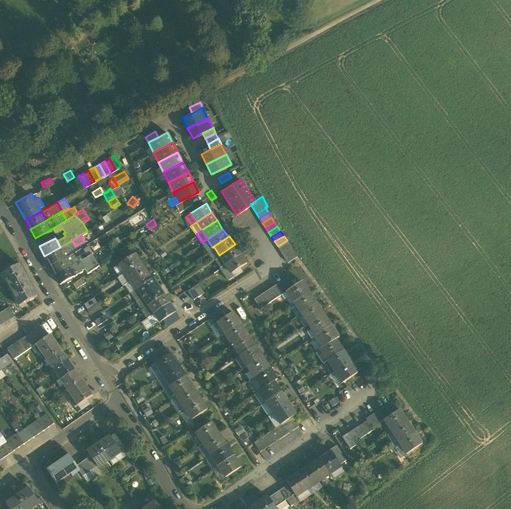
[(212,247),(207,239),(201,243),(207,251),(212,247)]
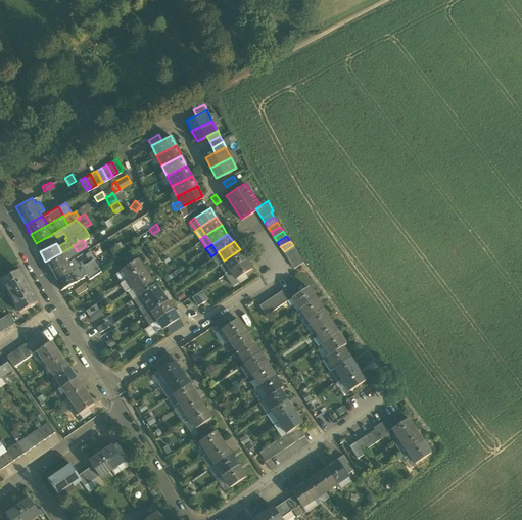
[(67,253),(68,255),(77,251),(74,245),(61,252),(63,255),(67,253)]
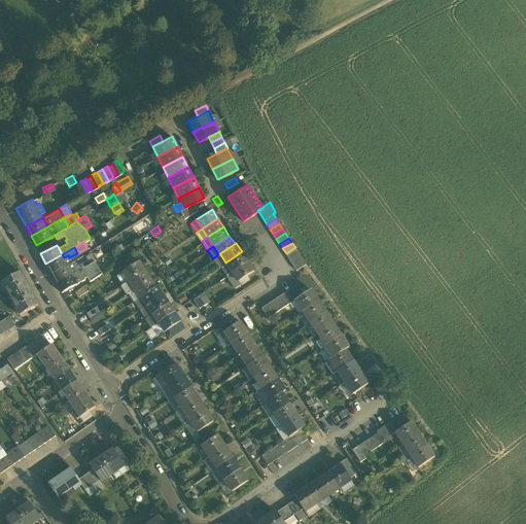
[(299,252),(295,247),(286,253),(289,258),(299,252)]
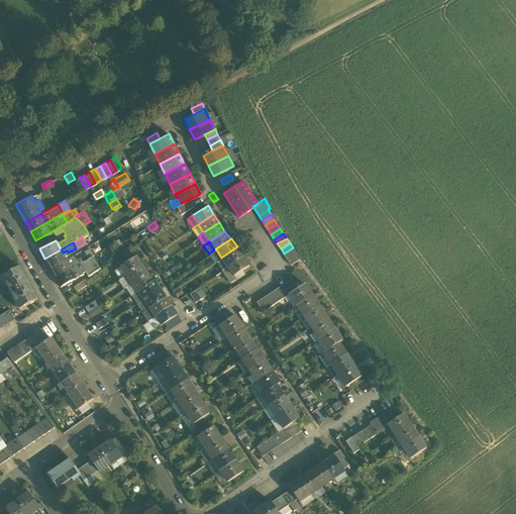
[(83,249),(86,253),(88,258),(92,254),(93,253),(89,246),(83,249)]
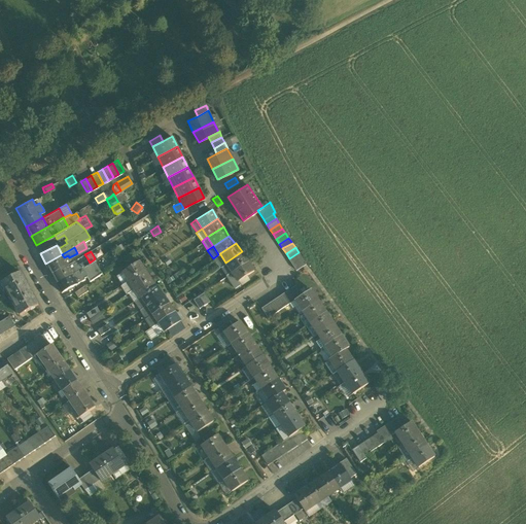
[(226,274),(232,271),(247,260),(242,251),(225,263),(220,266),(226,274)]
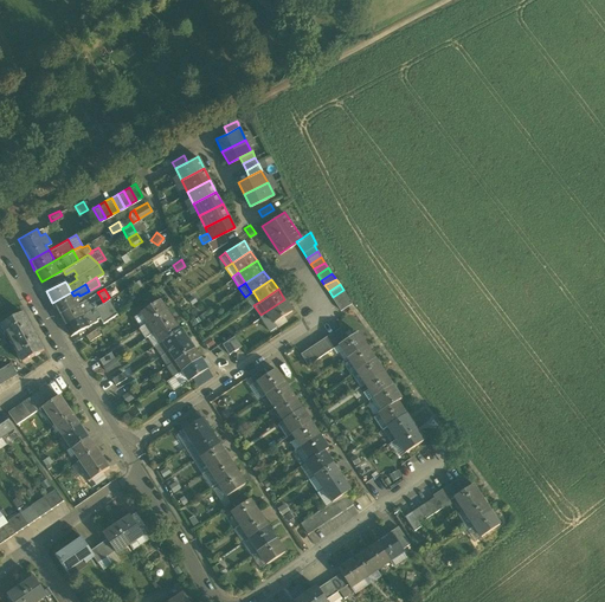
[(347,296),(343,290),(333,297),(336,303),(347,296)]
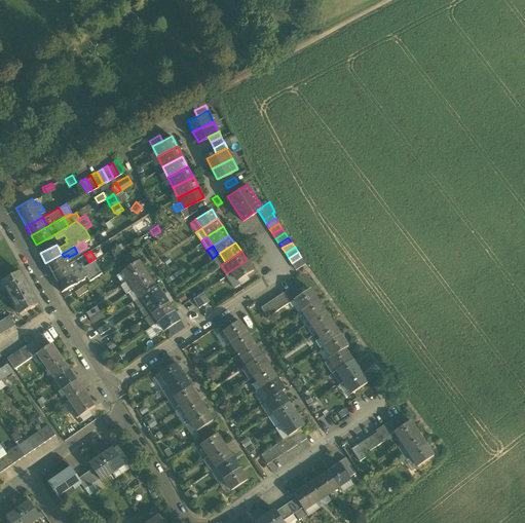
[(45,263),(50,271),(67,263),(71,260),(69,257),(68,255),(64,257),(62,254),(45,263)]
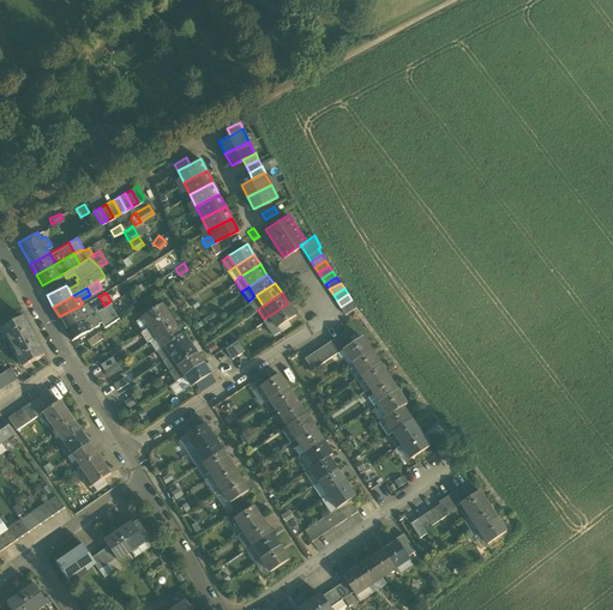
[(254,296),(248,301),(254,310),(257,309),(263,306),(257,296),(254,296)]
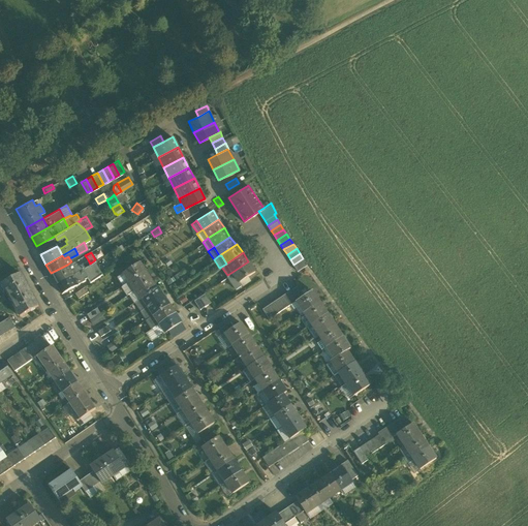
[(306,264),(303,258),(293,265),(297,270),(306,264)]
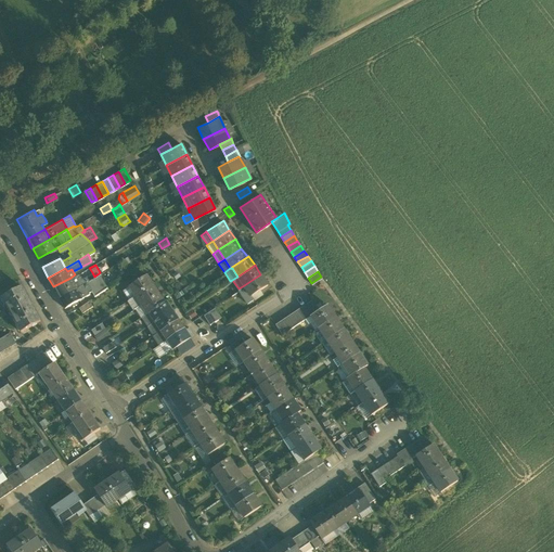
[(75,274),(71,278),(76,287),(87,281),(94,277),(92,272),(80,279),(77,274),(75,274)]
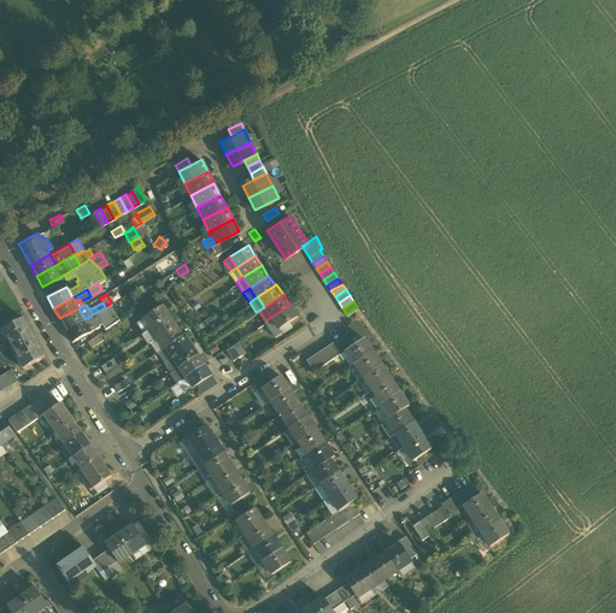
[(105,307),(97,312),(101,322),(100,322),(104,328),(118,318),(110,304),(105,307)]
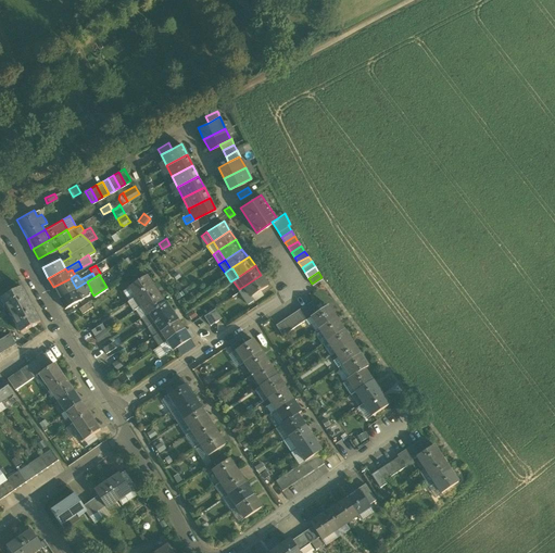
[(128,285),(135,294),(151,284),(146,274),(128,285)]
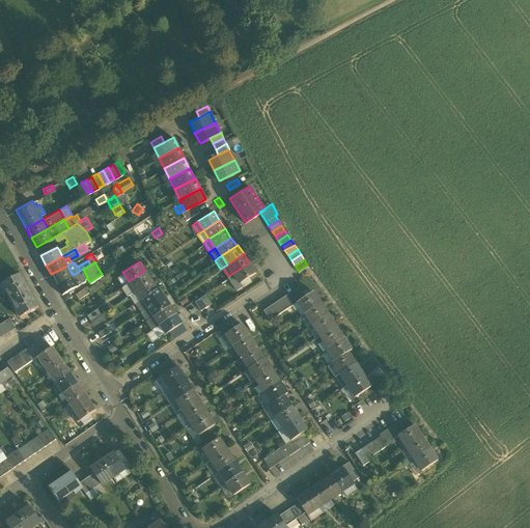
[(255,271),(249,262),(233,273),(239,282),(240,281),(248,276),(255,271)]
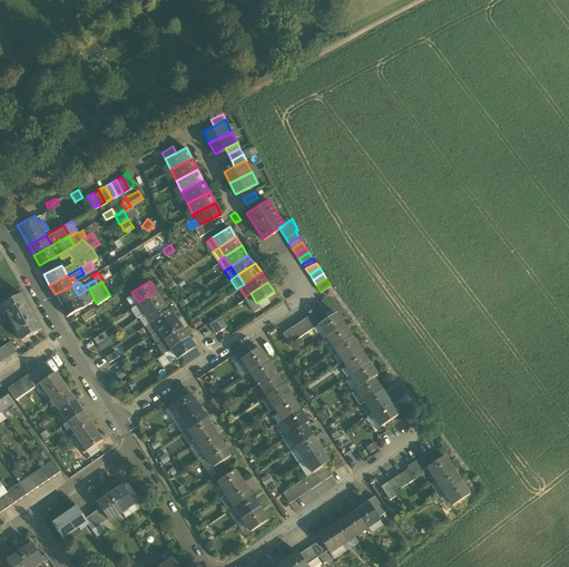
[(60,304),(78,295),(72,285),(55,294),(60,304)]
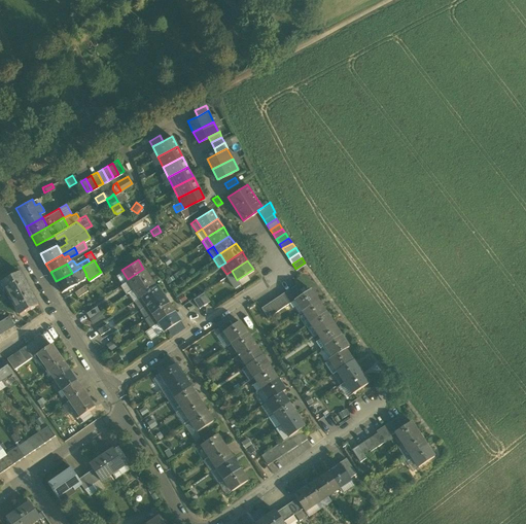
[(83,277),(85,275),(86,275),(82,267),(72,273),(56,281),(61,290),(67,287),(70,285),(77,282),(76,282),(83,278),(83,277)]
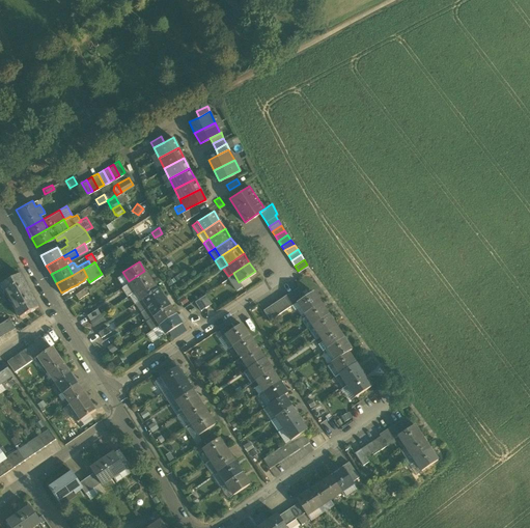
[(150,279),(144,271),(129,281),(134,289),(150,279)]
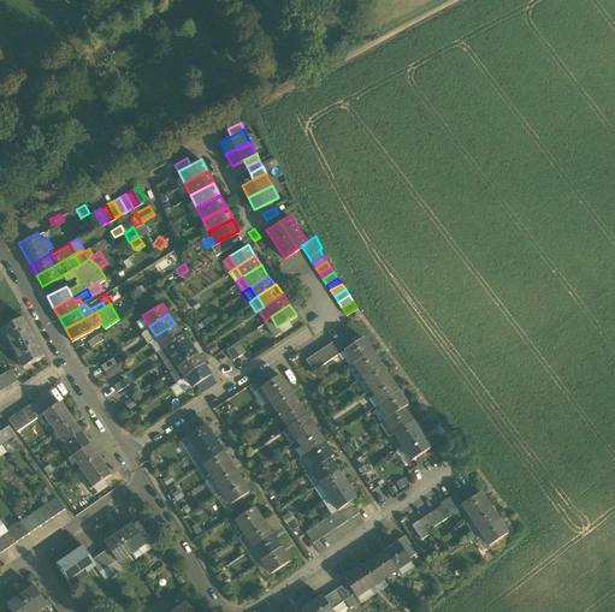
[(22,366),(43,354),(22,315),(0,327),(1,327),(5,334),(17,358),(18,357),(22,366)]
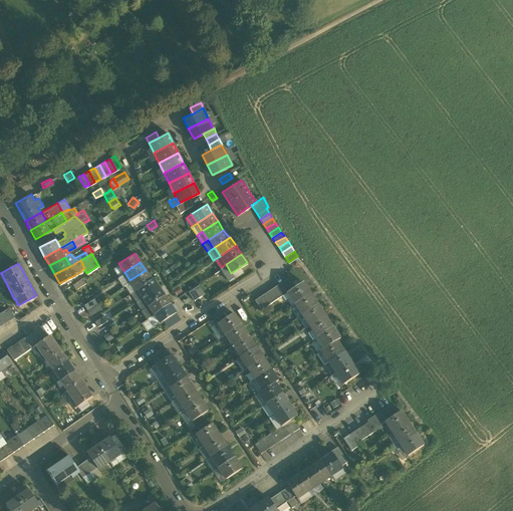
[(113,267),(119,275),(124,272),(118,263),(113,267)]
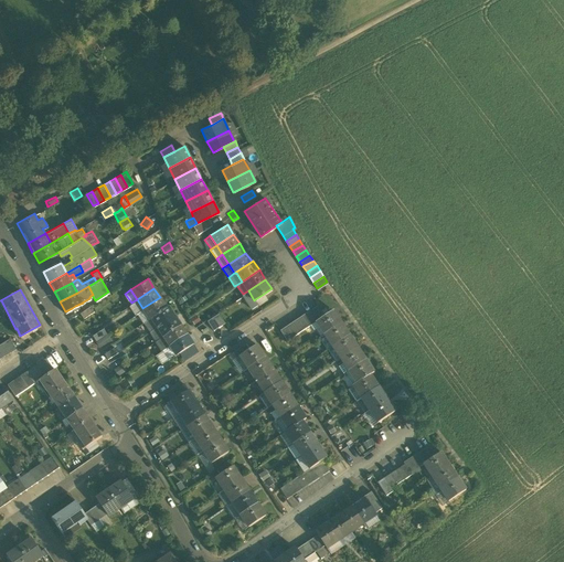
[(254,300),(248,290),(243,294),(251,307),(257,304),(255,299),(254,300)]
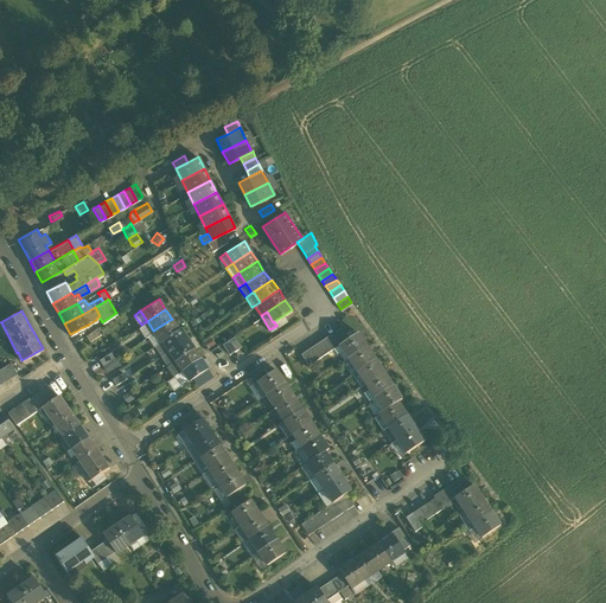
[(274,321),(276,326),(278,327),(288,321),(284,315),(274,321)]
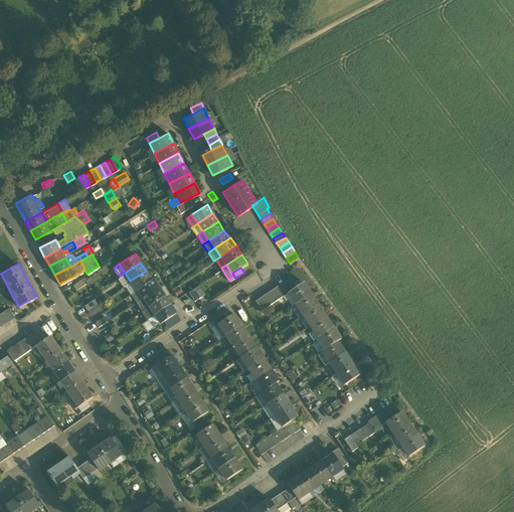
[(151,279),(146,271),(130,281),(136,290),(153,279),(153,278),(151,279)]
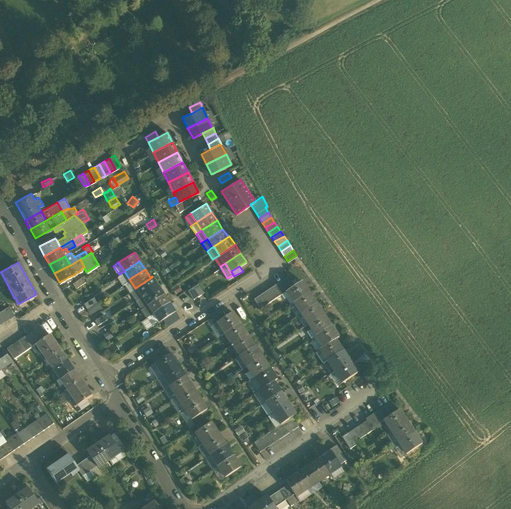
[(122,284),(125,283),(129,279),(124,271),(119,274),(117,276),(122,284)]
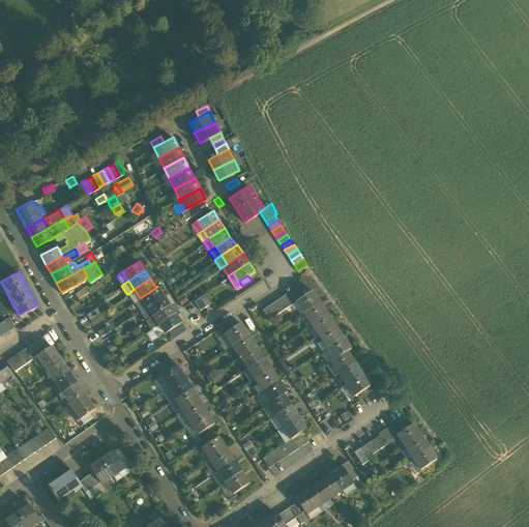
[(296,285),(291,289),(298,298),(303,295),(296,285)]
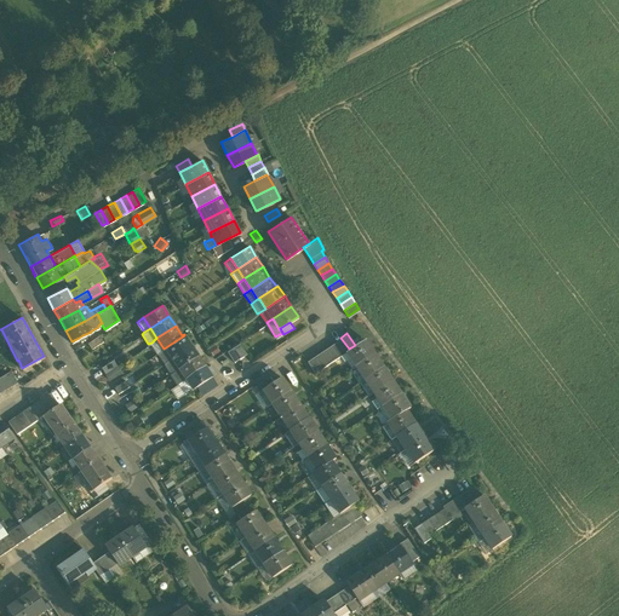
[(87,341),(91,347),(102,340),(98,334),(87,341)]
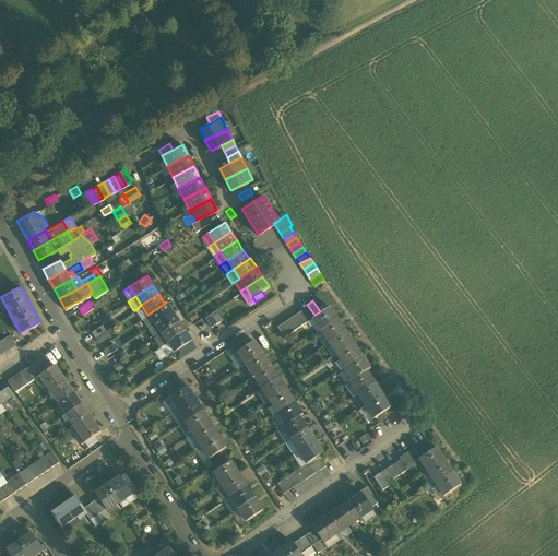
[(171,311),(166,303),(147,315),(150,314),(155,322),(171,311)]
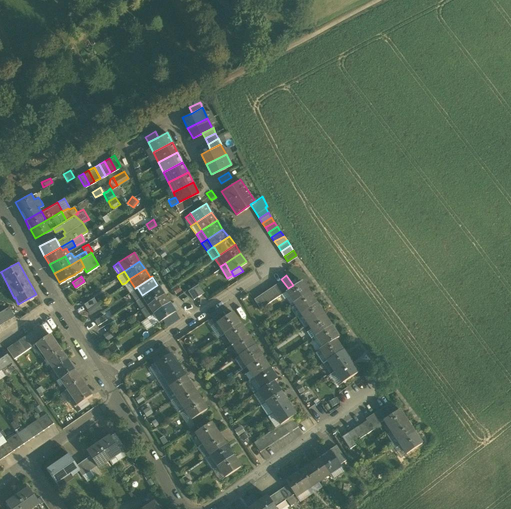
[(135,288),(129,279),(125,283),(130,291),(135,288)]
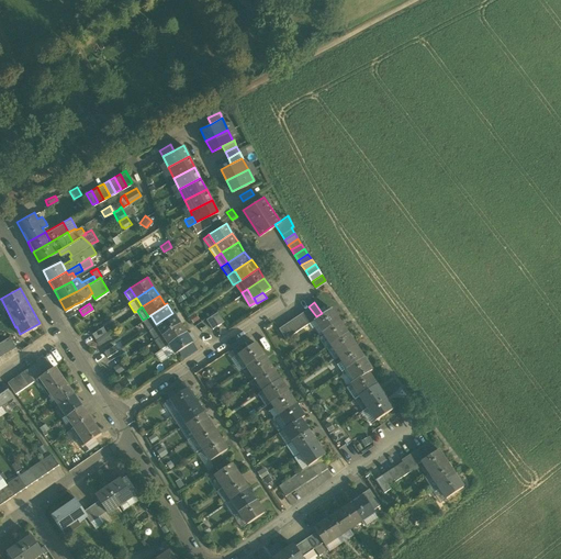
[(313,319),(316,316),(309,306),(304,310),(311,320),(313,319)]
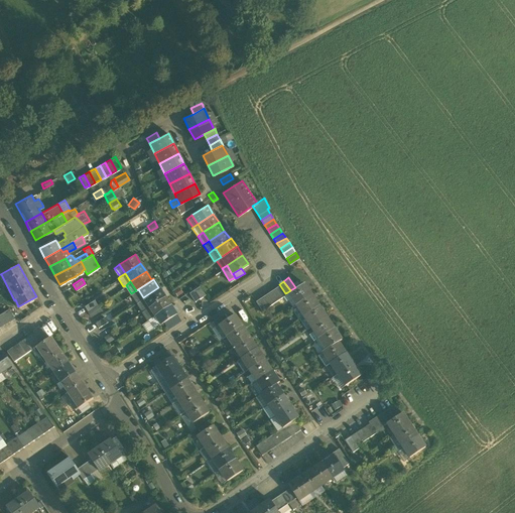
[(287,292),(295,303),(310,293),(303,281),(295,287),(290,290),(287,292)]
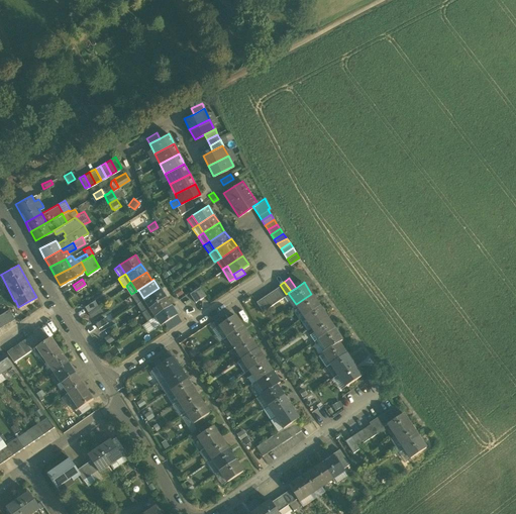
[(199,285),(194,289),(200,298),(205,294),(199,285)]
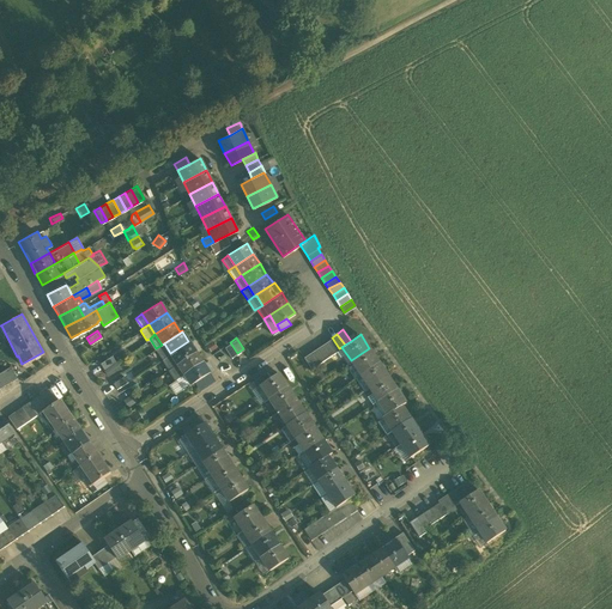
[(335,351),(339,348),(332,338),(326,341),(333,352),(335,351)]
